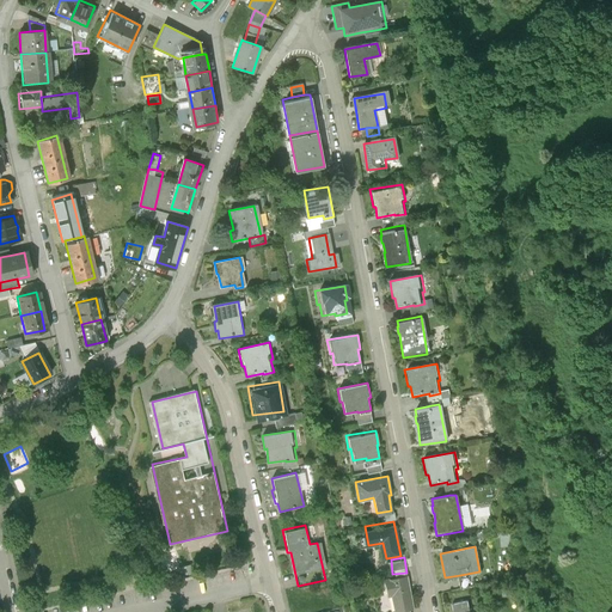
[(479,571),(460,575),(463,586),(482,582),(479,571)]
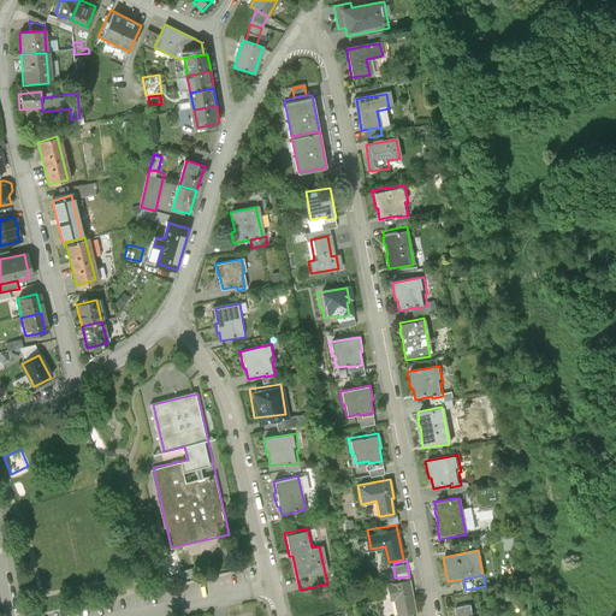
[(415,614),(408,579),(385,584),(389,602),(397,600),(401,615),(415,614)]
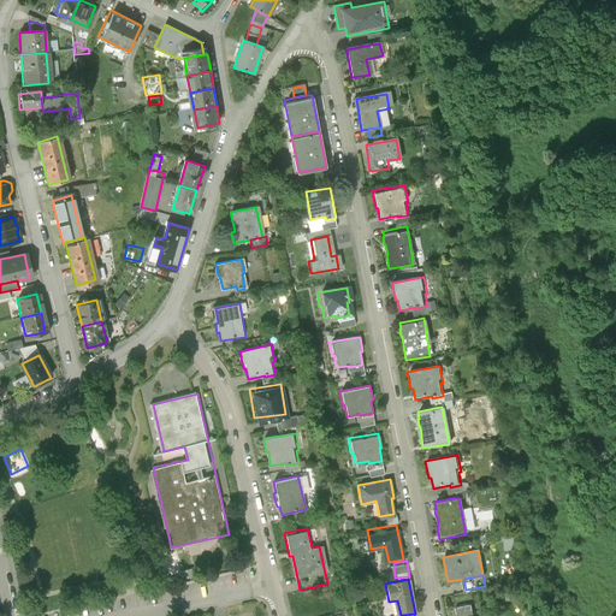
[(474,615),(472,603),(452,608),(454,615),(491,615),(491,612),(477,615),(474,615)]
